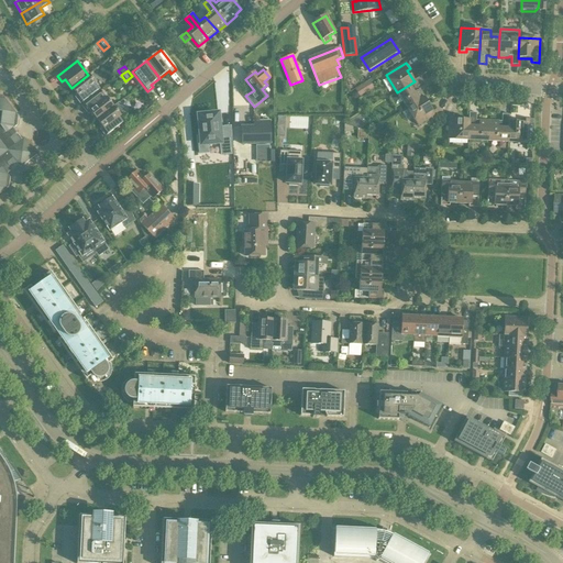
[(100,89),(88,75),(72,88),(78,97),(76,99),(80,105),(100,89)]
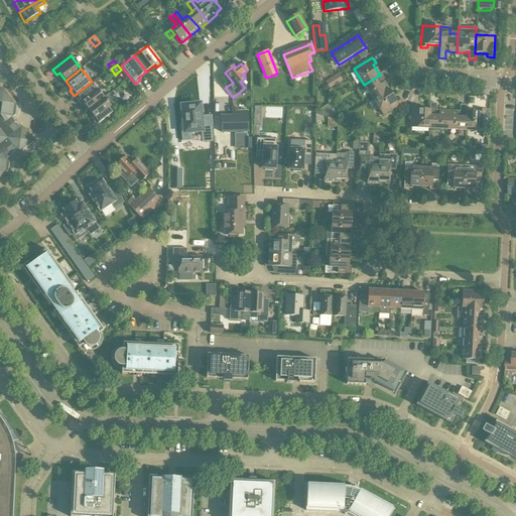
[(385,71),(379,74),(380,75),(364,85),(373,100),(389,90),(384,82),(383,83),(381,81),(388,77),(385,71)]
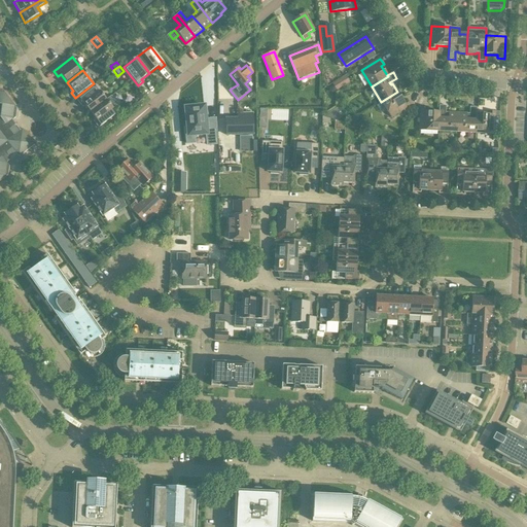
[(345,77),(338,82),(342,89),(349,83),(345,77)]
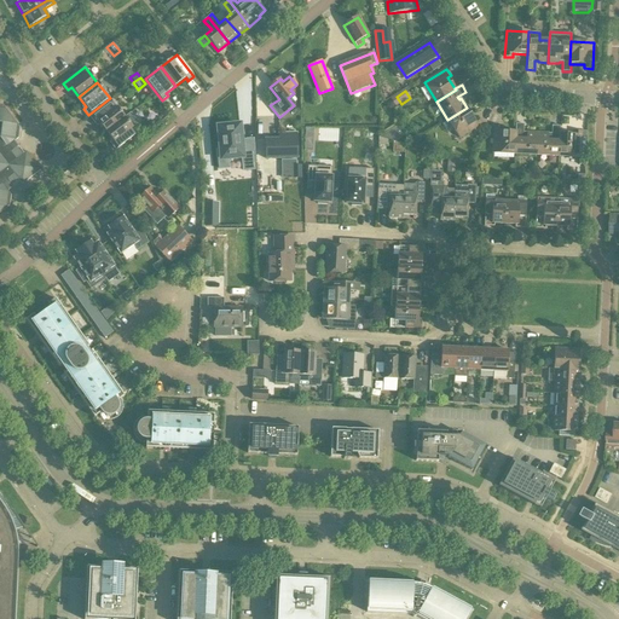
[(106,132),(125,117),(113,102),(91,119),(96,125),(98,122),(106,132)]
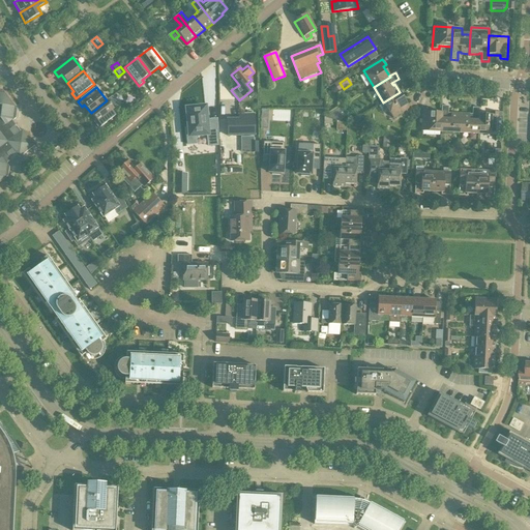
[(0,182),(8,176),(9,167),(4,160),(8,157),(10,158),(16,154),(19,158),(34,146),(23,129),(19,133),(15,126),(16,125),(12,121),(16,118),(17,110),(2,90),(0,89),(0,182)]
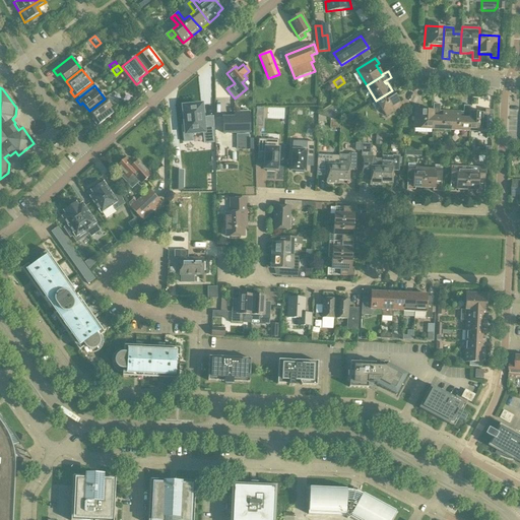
[(392,90),(376,101),(386,116),(404,105),(401,99),(398,101),(392,90)]
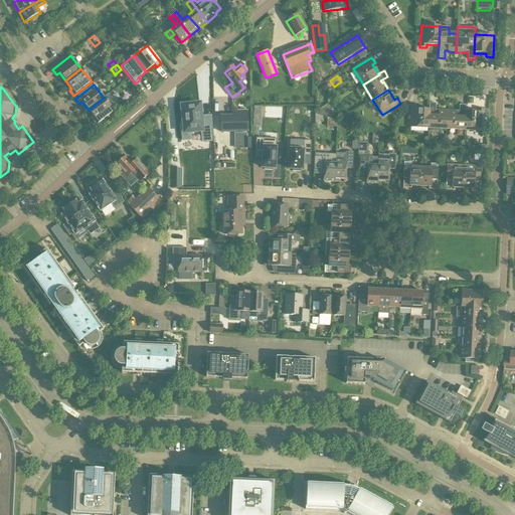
[(109,95),(104,98),(89,110),(95,118),(92,120),(96,125),(115,111),(111,106),(115,103),(109,95)]
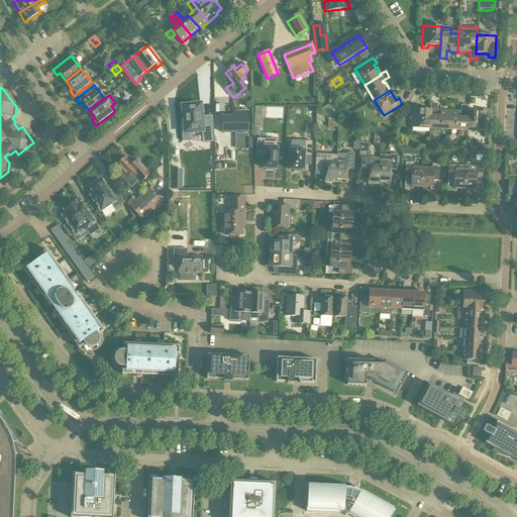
[(212,142),(212,122),(202,123),(201,117),(200,105),(192,105),(192,103),(184,104),(184,106),(182,106),(184,125),(182,125),(184,141),(191,140),(191,133),(202,131),(203,142),(212,142)]
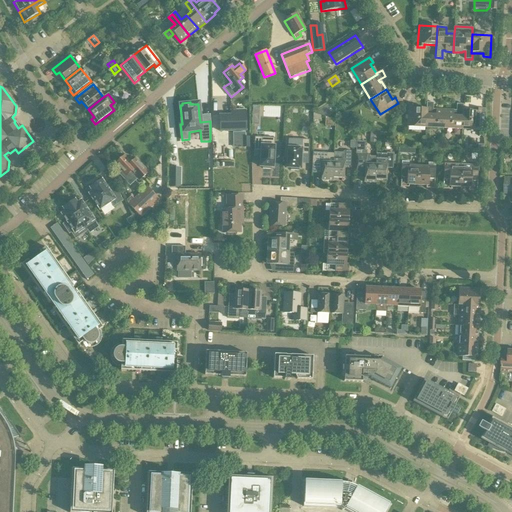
[(427,103),(426,109),(427,109),(426,128),(444,129),(445,110),(436,110),(436,111),(433,111),(433,103),(427,103)]
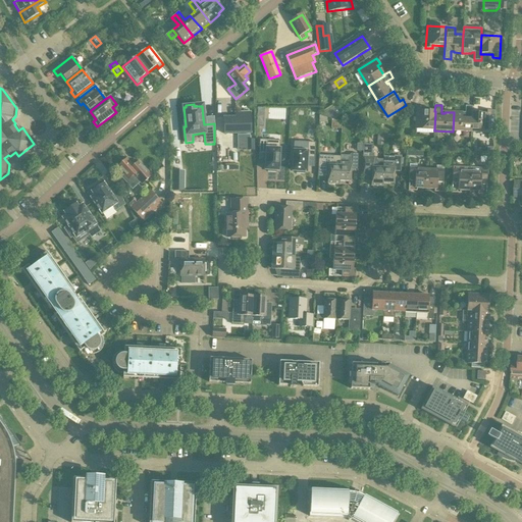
[(462,112),(454,112),(453,132),(470,133),(471,113),(472,113),(472,106),(466,106),(465,114),(462,114),(462,112)]
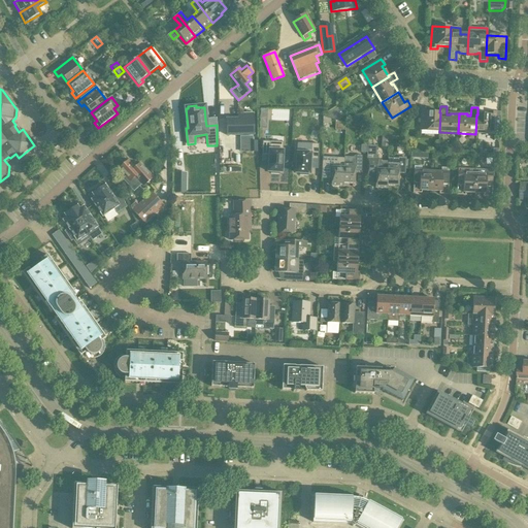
[(440,112),(439,112),(428,112),(428,109),(421,108),(420,131),(439,132),(440,112)]
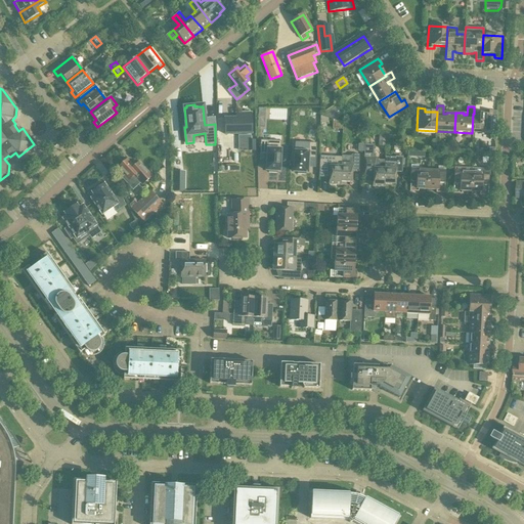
[(473,114),(472,133),(490,134),(490,139),(495,140),(496,117),(492,117),(492,112),(485,111),(485,114),(474,114),(473,114)]
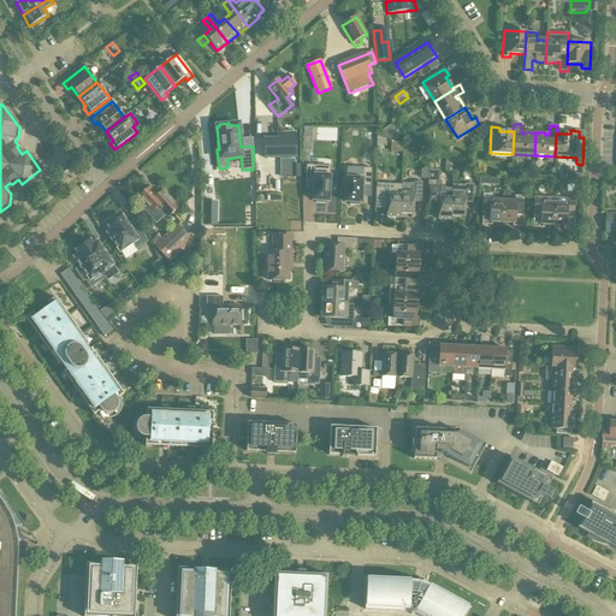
[(265,140),(265,159),(296,158),(296,138),(265,140)]
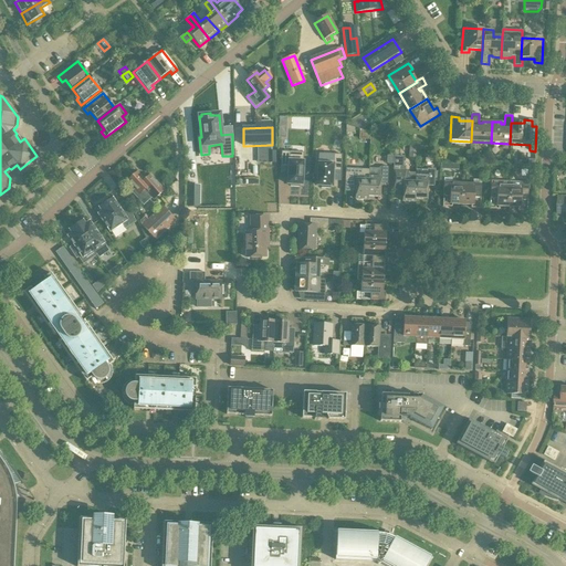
[(271,146),(258,147),(258,164),(276,164),(276,152),(271,152),(271,146)]
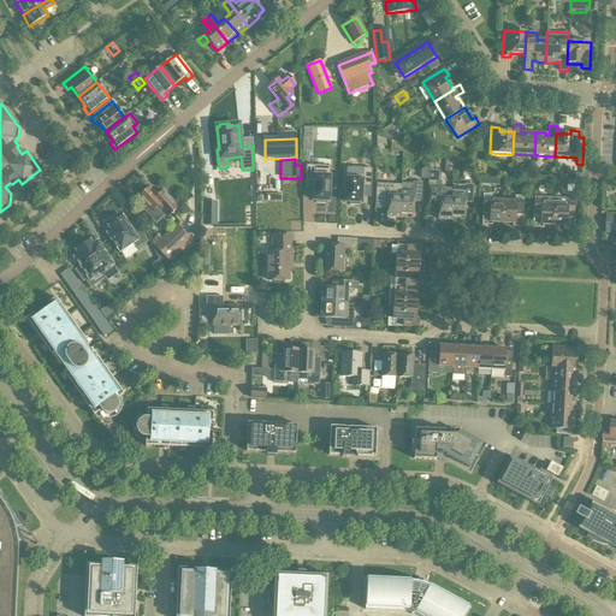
[(307,166),(306,183),(314,183),(313,201),(317,201),(317,203),(325,203),(326,201),(329,202),(331,167),(307,166)]
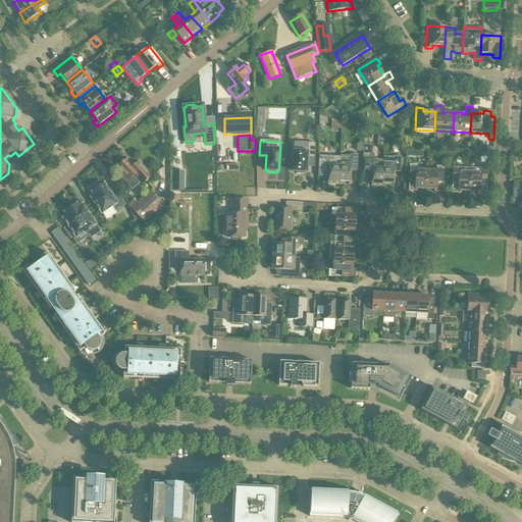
[(294,148),(293,171),(297,171),(297,173),(304,174),(304,172),(306,172),(307,158),(315,158),(316,143),(308,143),(308,149),(294,148)]
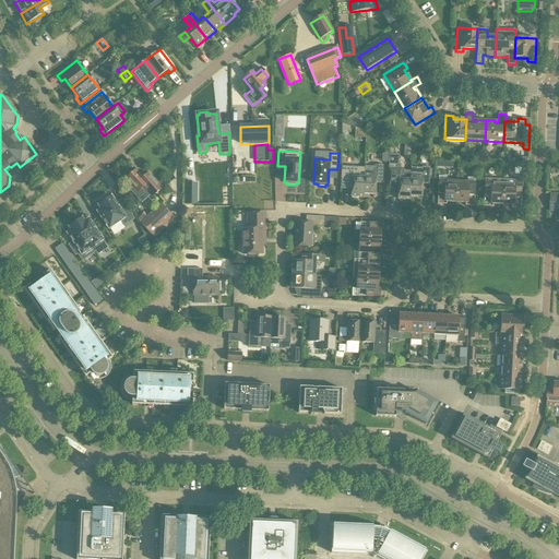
[(411,171),(404,170),(400,166),(400,155),(389,155),(388,186),(399,187),(397,200),(409,200),(409,197),(411,171)]
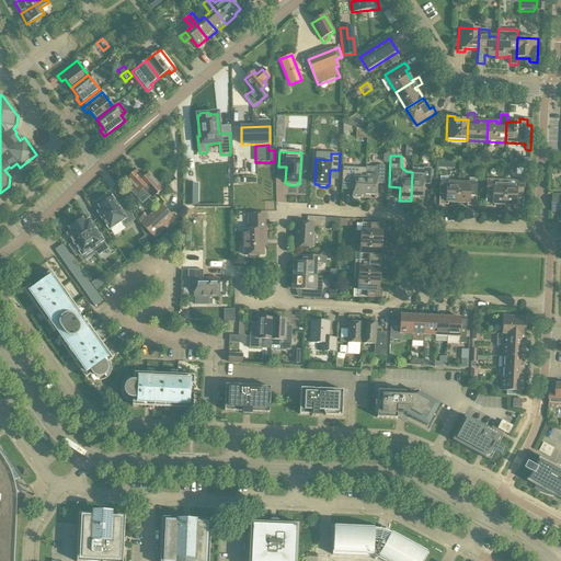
[(365,179),(364,195),(365,195),(377,196),(377,180),(384,180),(385,165),(377,165),(376,168),(366,167),(365,179)]
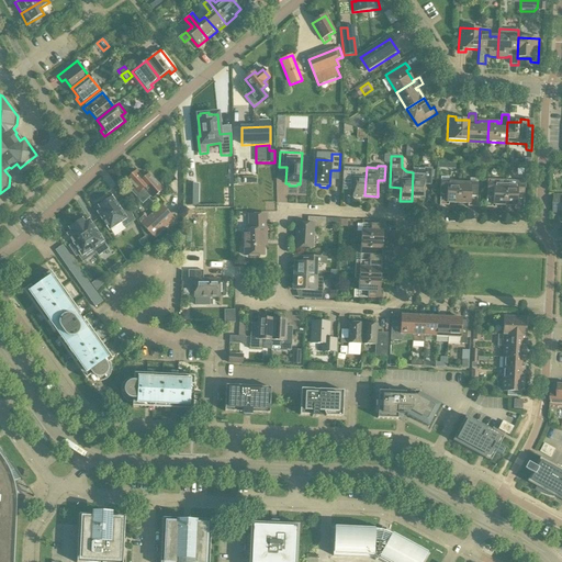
[(343,168),(341,191),(343,191),(343,187),(353,187),(352,199),(366,199),(366,195),(364,195),(366,179),(366,169),(355,168),(343,168)]
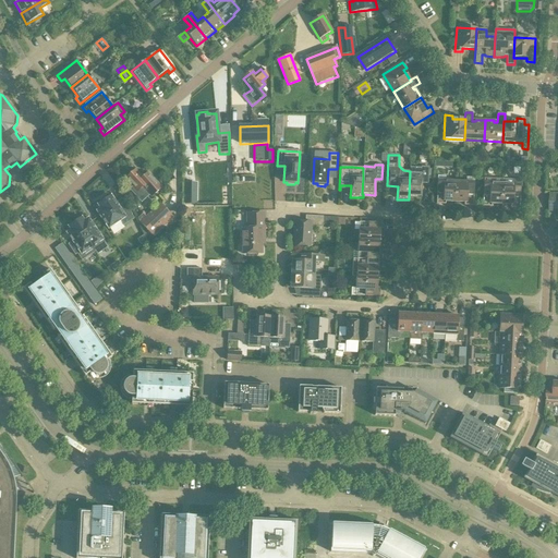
[(410,168),(410,171),(409,196),(421,197),(422,181),(428,181),(429,168),(422,167),(420,169),(419,168),(410,168)]
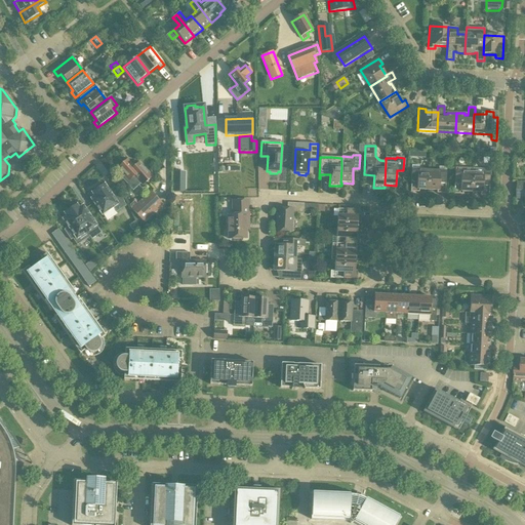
[(138,163),(134,167),(127,160),(118,168),(124,176),(121,178),(133,192),(137,188),(136,187),(140,183),(143,186),(152,177),(138,163)]
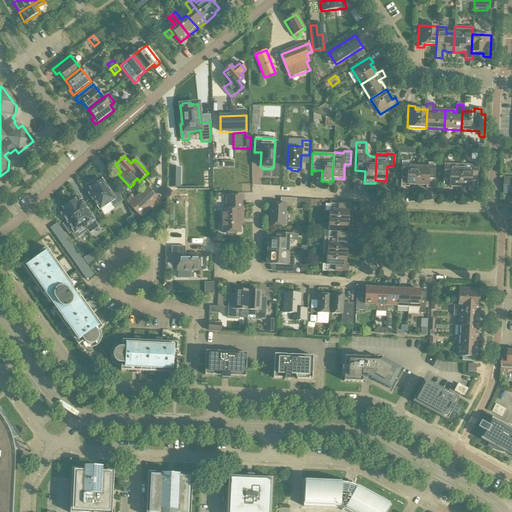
[(401,166),(400,188),(409,188),(409,185),(417,186),(418,166),(409,166),(409,162),(402,162),(401,166)]
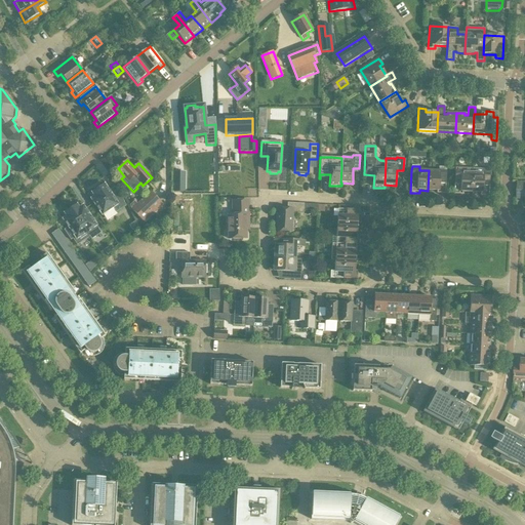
[(439,171),(429,170),(428,191),(437,191),(437,194),(445,194),(446,171),(446,167),(439,167),(439,171)]
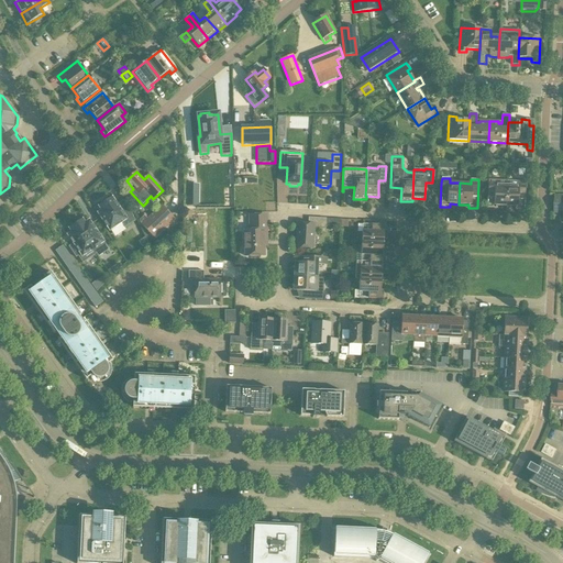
[(488,185),(487,209),(496,209),(496,206),(505,207),(506,180),(488,180),(488,185)]
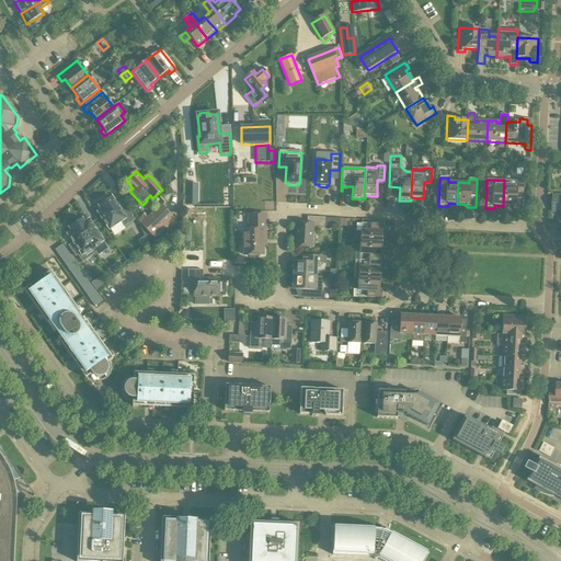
[(524,181),(504,180),(503,206),(513,206),(513,209),(523,209),(524,185),(524,181)]
